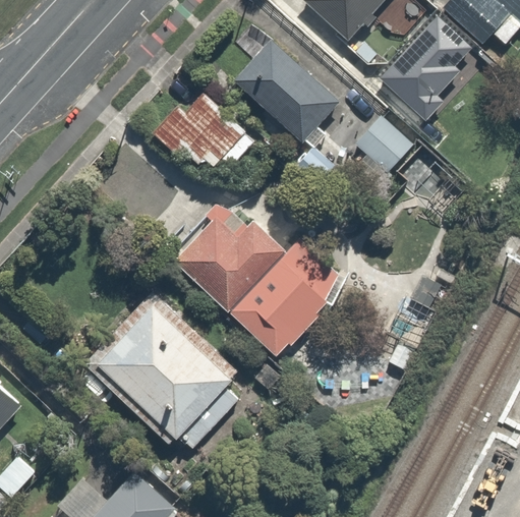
[(303,0),(344,41),(384,0),(303,0)]
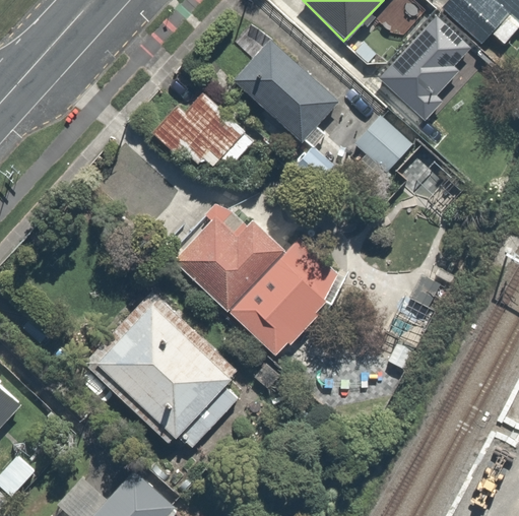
[(505,45),(518,28),(518,17),(500,0),(447,0),(441,8),(482,46),(494,34),(505,45)]
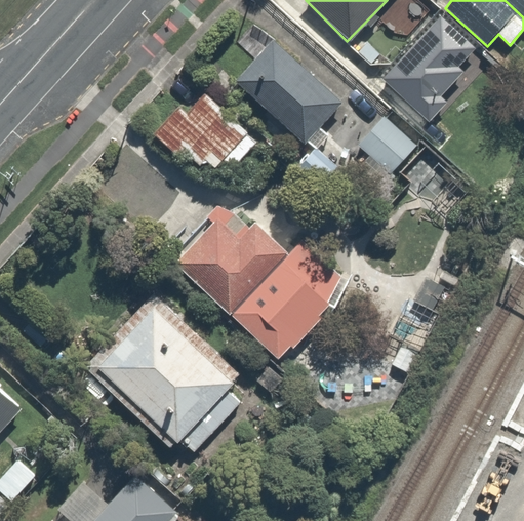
[(274,40),(235,80),(300,143),(338,104),(274,40)]
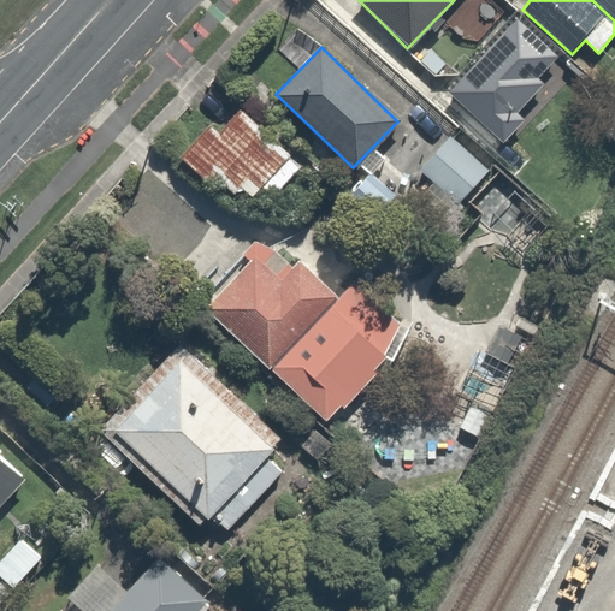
[(534,113),(497,78),(462,116),(501,150),(534,113)]
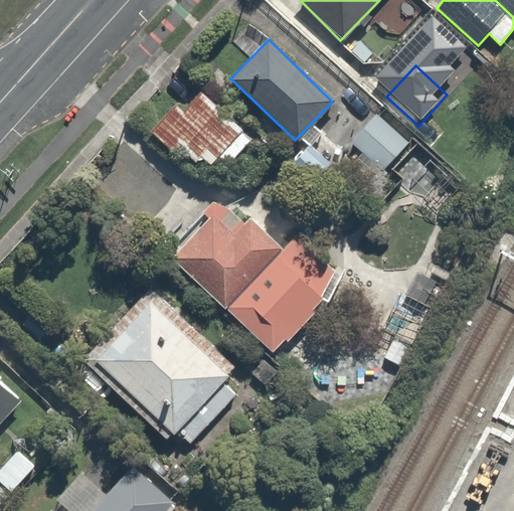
[(197,164),(200,161),(208,169),(218,158),(226,165),(252,137),(202,90),(185,108),(178,101),(151,129),(179,155),(183,151),(197,164)]
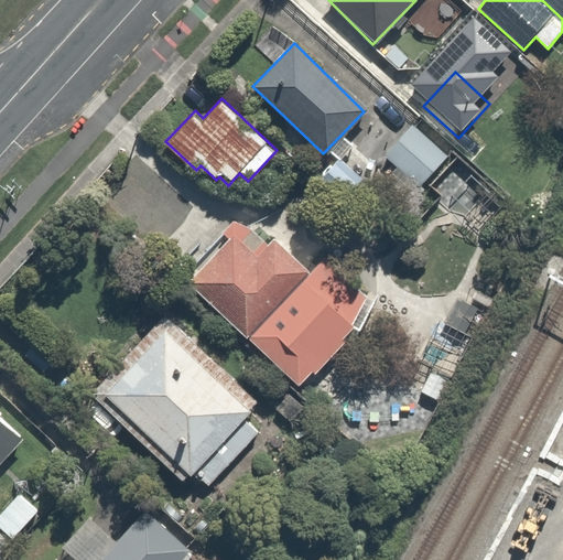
[(447,155),(413,125),(386,154),(421,185),(447,155)]
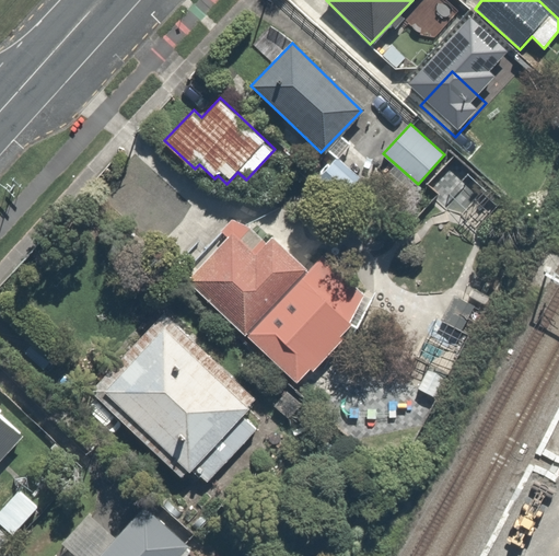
[(259,254),(232,231),(186,286),(291,374),(348,308),(303,270),(305,267),(272,240),(259,254)]
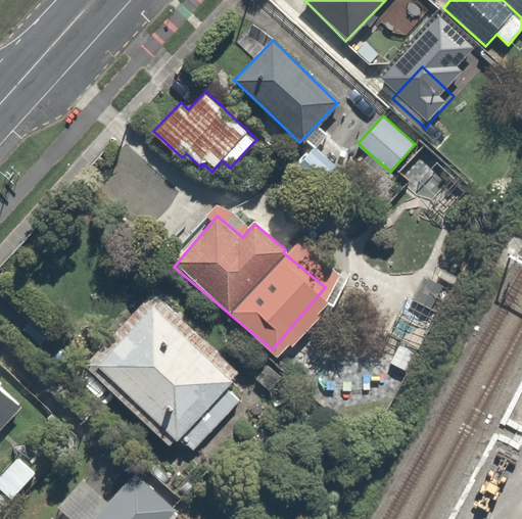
[(191,452),(252,389),(156,293),(85,365),(170,449),(179,439),(191,452)]
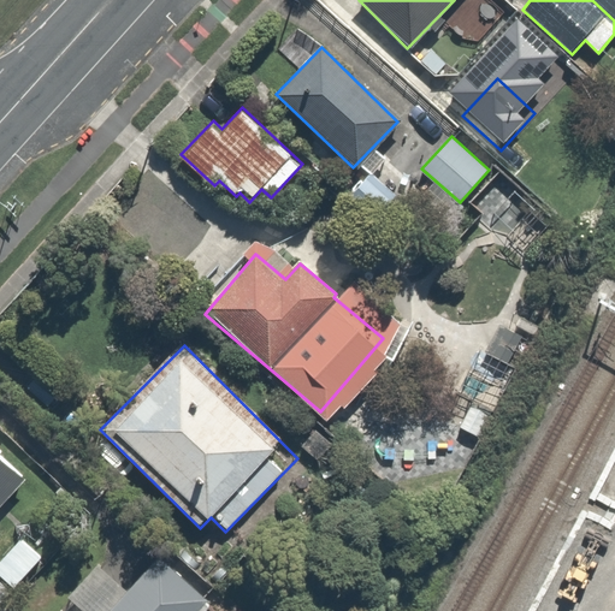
[(519,371),(475,345),(467,360),(471,361),(454,391),(494,414),(519,371)]
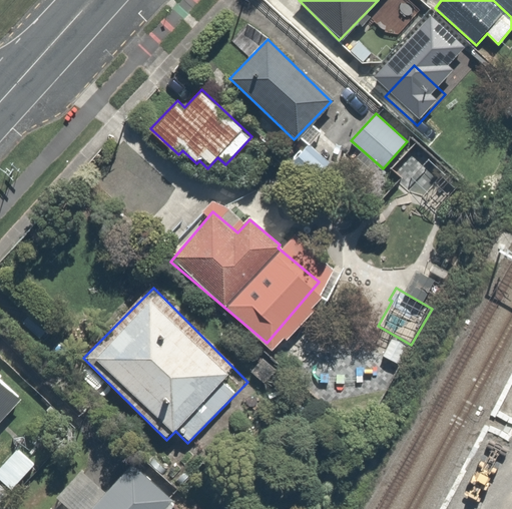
[(0,414),(17,397),(0,380),(0,414)]
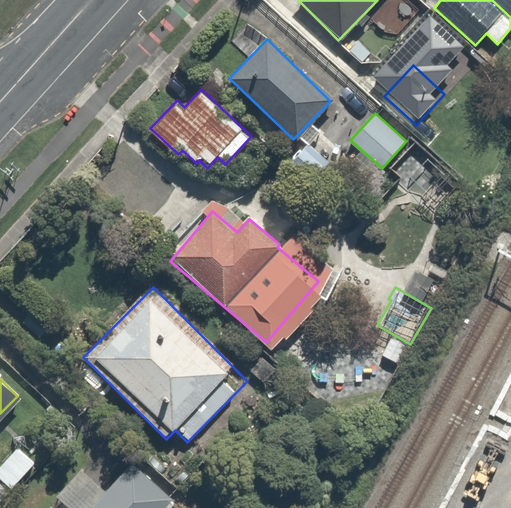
[(55,496),(69,507),(168,507),(174,500),(131,464),(108,491),(80,467),(55,496)]
